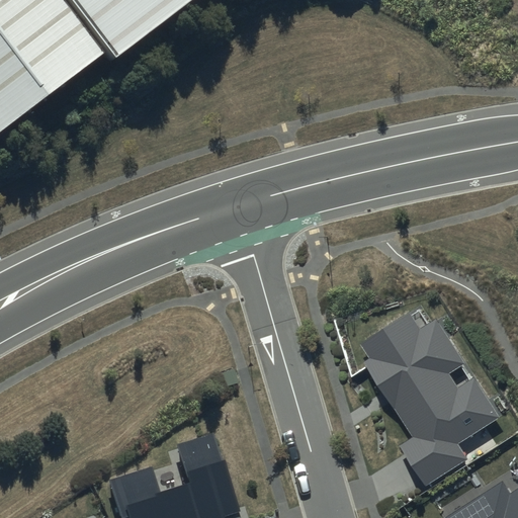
[(58,0),(0,0),(0,66),(68,12),(58,0)]
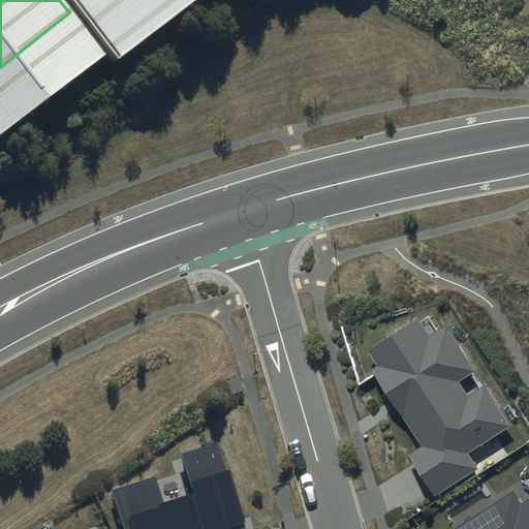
[(59,0),(69,12),(83,30),(120,0),(59,0)]
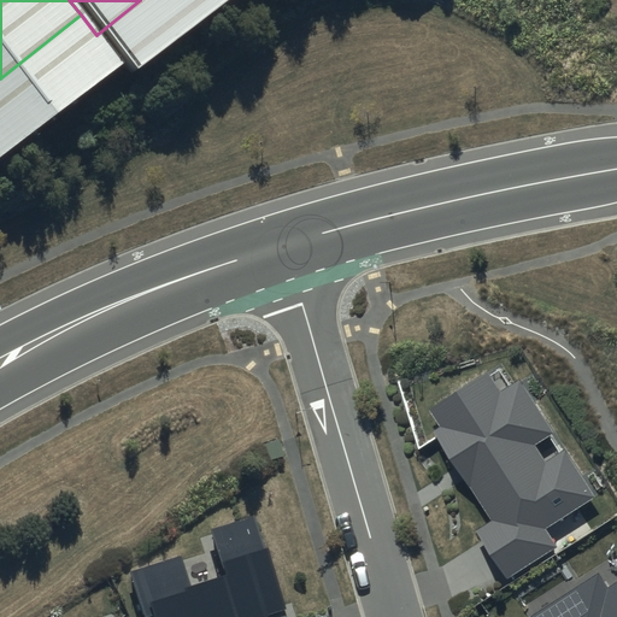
[(487,372),(428,410),(439,427),(434,430),(491,519),(475,530),(506,580),(559,546),(548,528),(597,498),(566,451),(545,464),(533,445),(551,434),(517,382),(500,394),(487,372)]
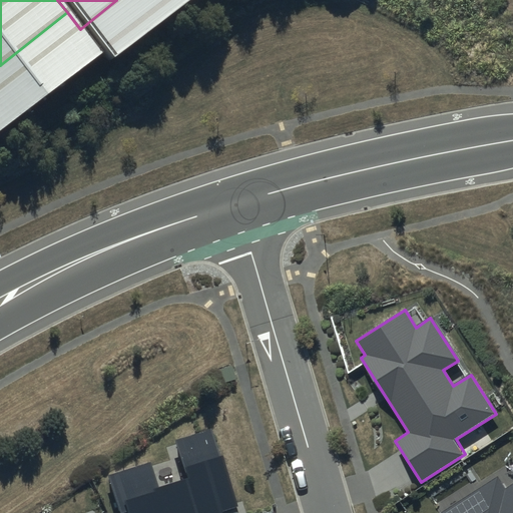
[(238,512),(211,428),(173,440),(185,477),(159,485),(151,461),(107,475),(119,512),(121,512),(129,510),(129,512),(238,512)]
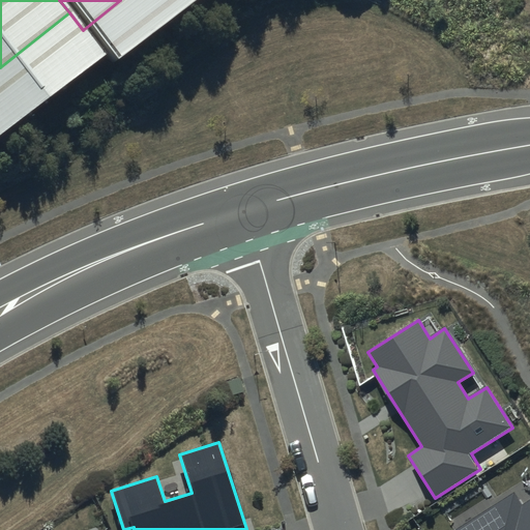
[(529,529),(529,499),(521,505),(512,493),(454,529),(529,529)]
